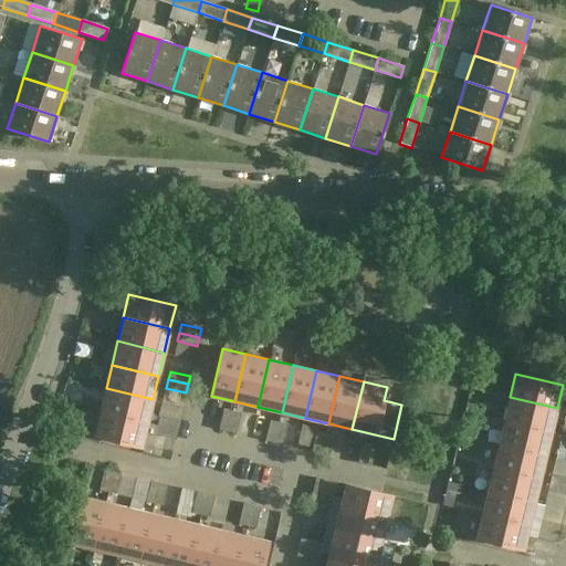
[(106,388),(101,411),(147,422),(153,399),(106,388)]
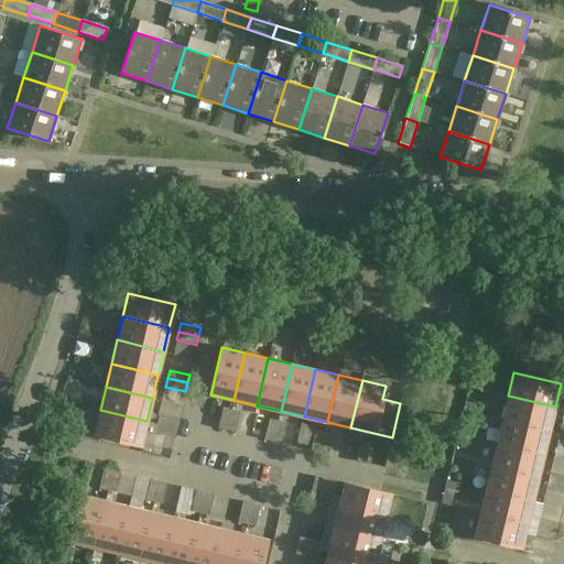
[(502,419),(550,431),(555,407),(508,396),(502,419)]
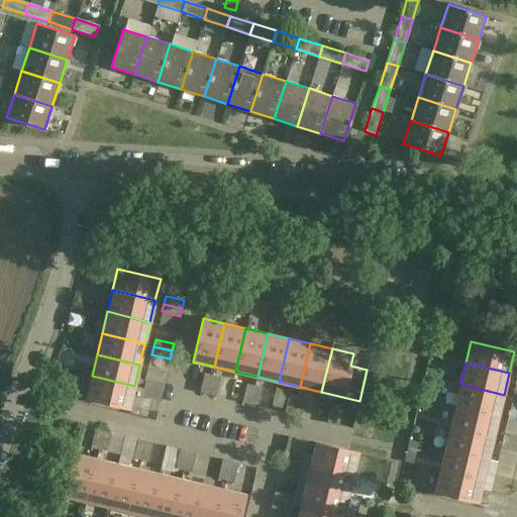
[(212,375),(204,374),(200,392),(208,394),(212,375)]
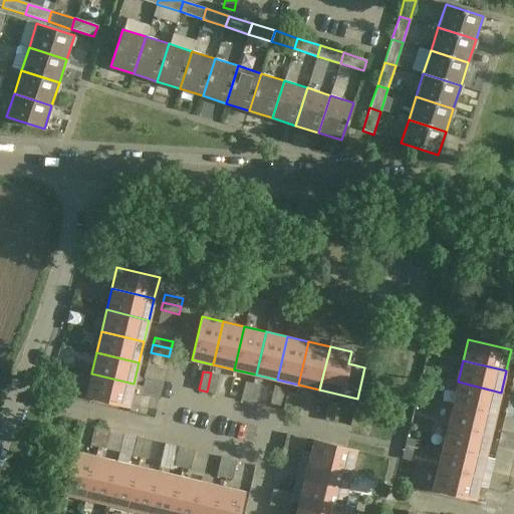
[(219,374),(211,372),(207,392),(214,393),(219,374)]
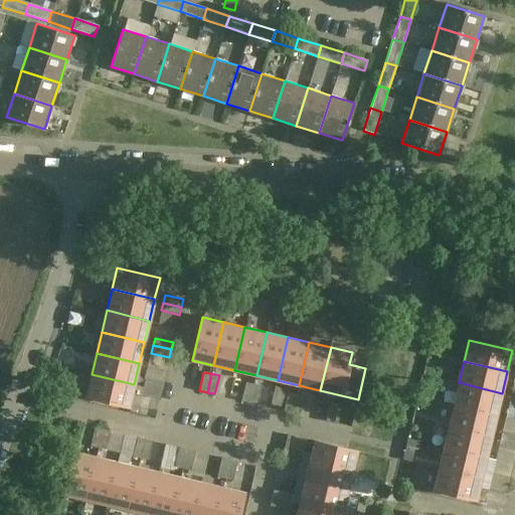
[(129,406),(134,384),(92,374),(87,396),(129,406)]
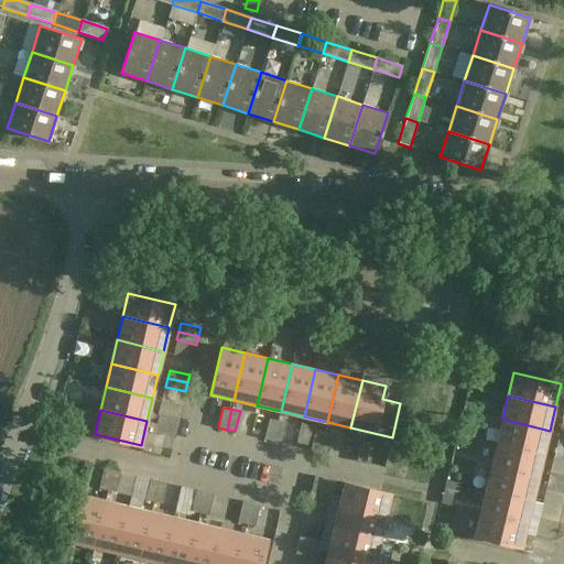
[(176,429),(179,420),(159,415),(156,424),(176,429)]
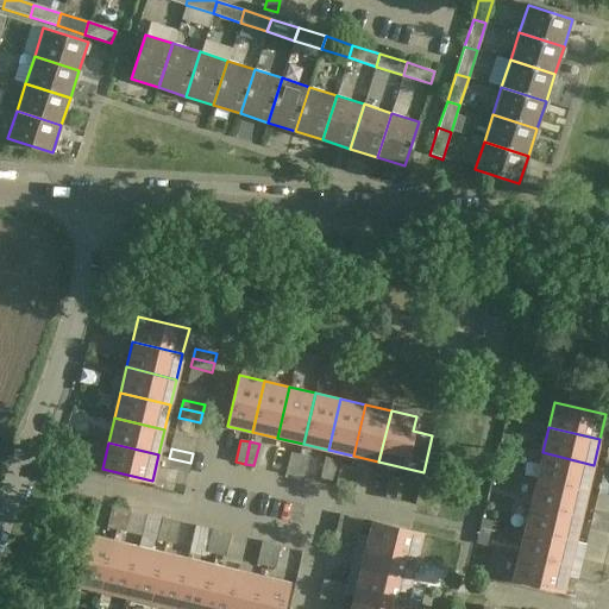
[(300,453),(290,451),(286,473),(294,475),(300,453)]
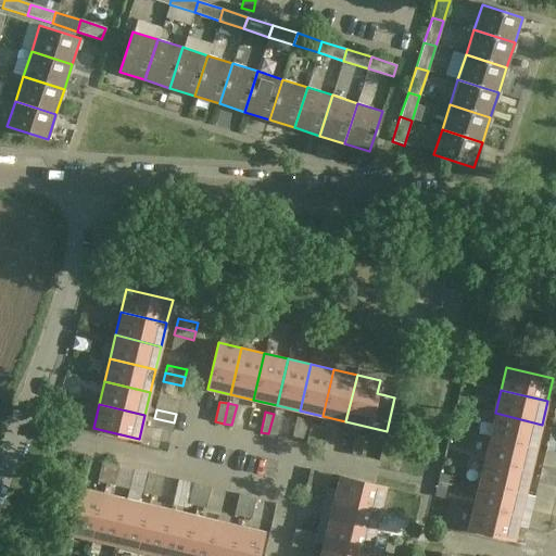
[(495,413),(490,437),(536,447),(542,425),(495,413)]
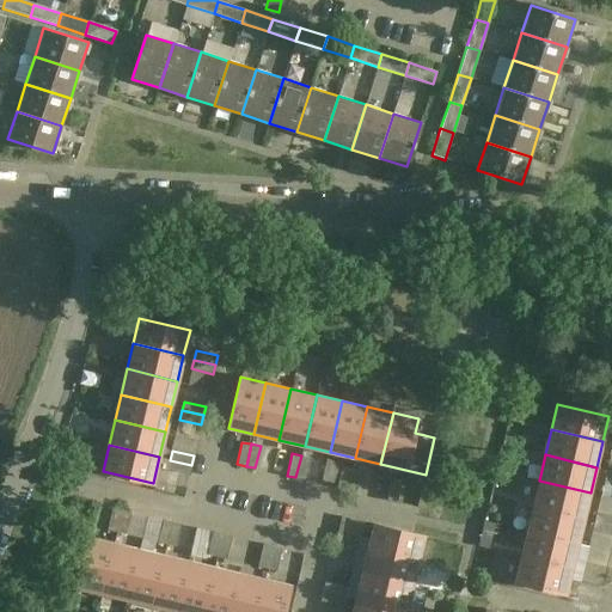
[(295,477),(305,479),(311,458),(301,456),(295,477)]
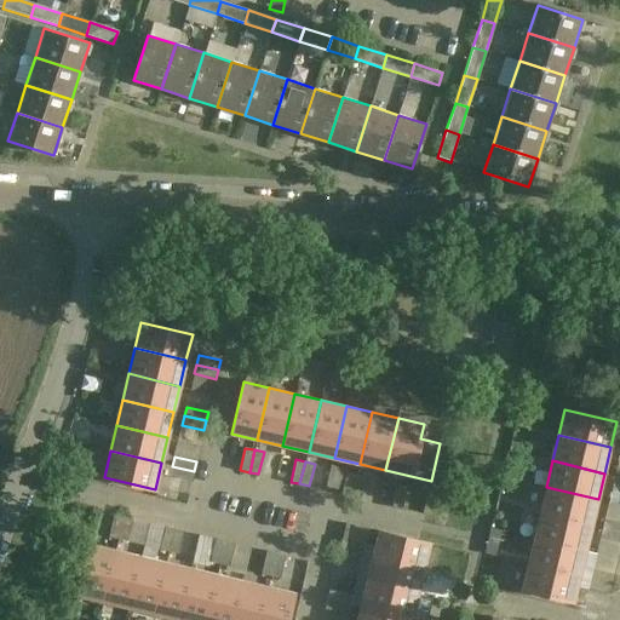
[(172,466),(170,475),(193,481),(194,471),(172,466)]
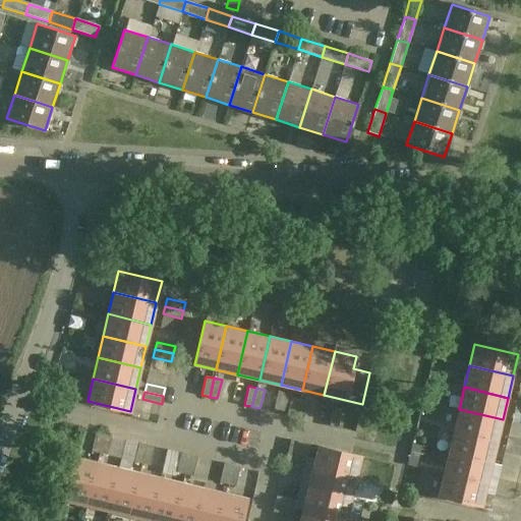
[(299,398),(291,397),(287,415),(294,417),(299,398)]
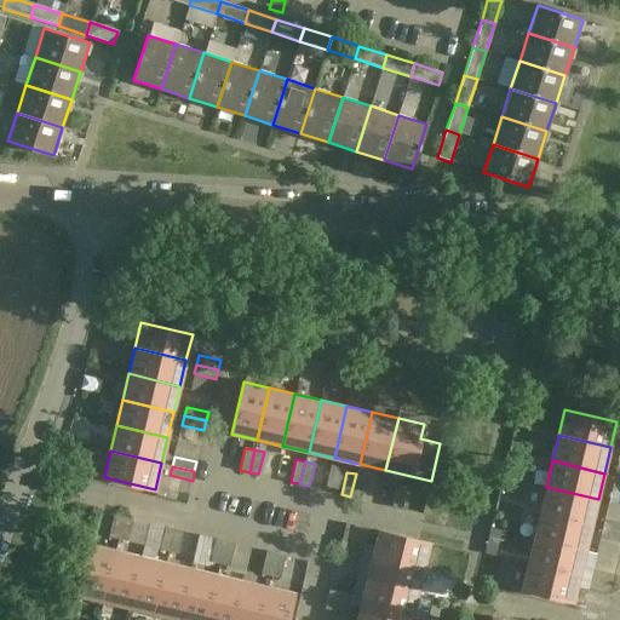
[(350,497),(360,498),(365,476),(356,474),(350,497)]
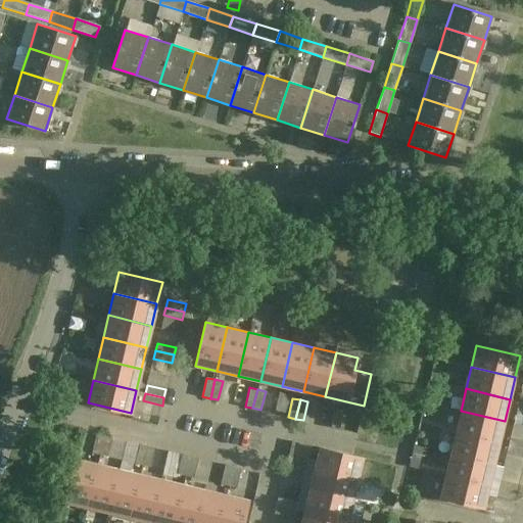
[(343,411),(335,409),(331,427),(339,429),(343,411)]
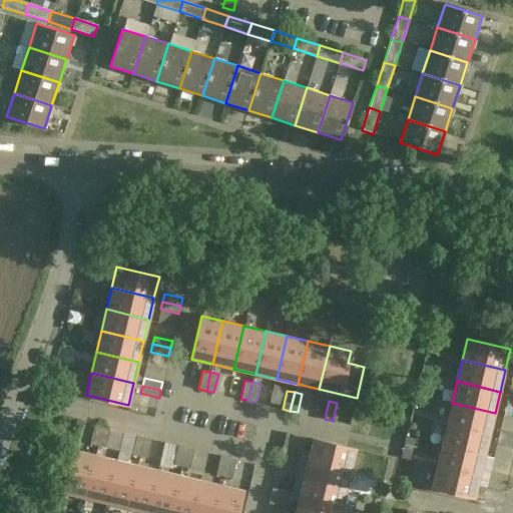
[(447,424),(490,434),(495,413),(452,403),(447,424)]
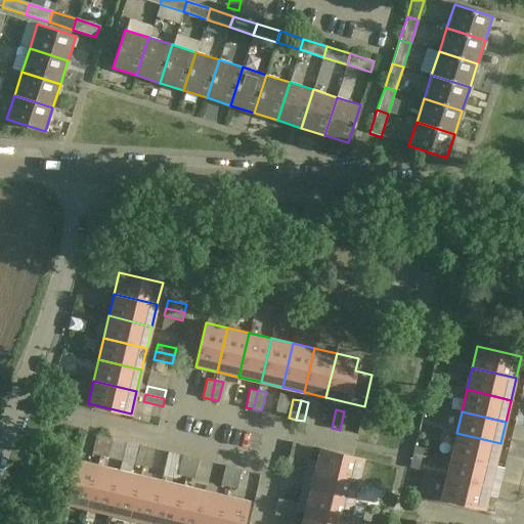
[(509,436),(523,438),(523,425),(512,422),(509,436)]
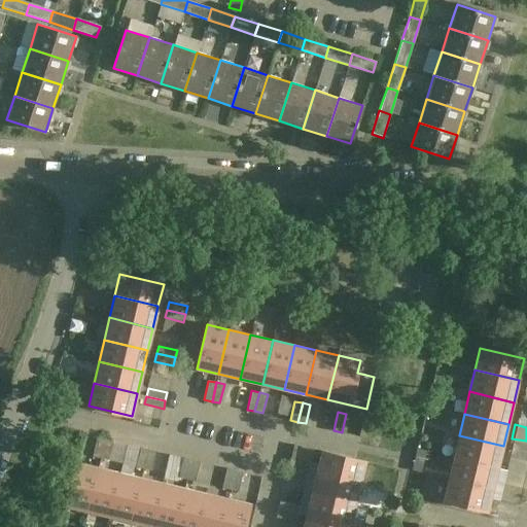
[(459,435),(454,457),(497,468),(503,446),(459,435)]
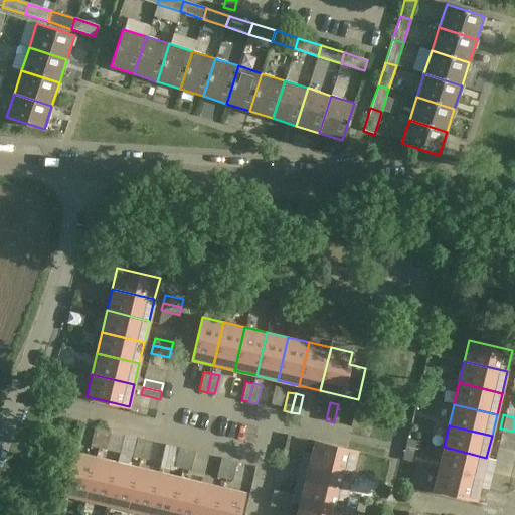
[(102,428),(94,427),(90,446),(98,448),(102,428)]
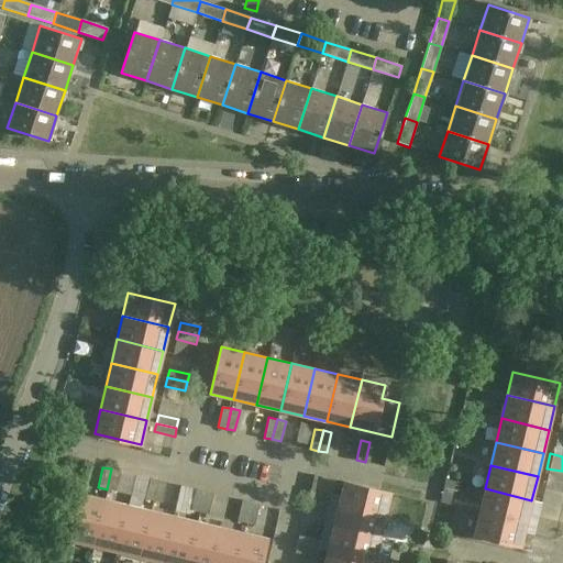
[(120,471),(111,468),(107,489),(116,490),(120,471)]
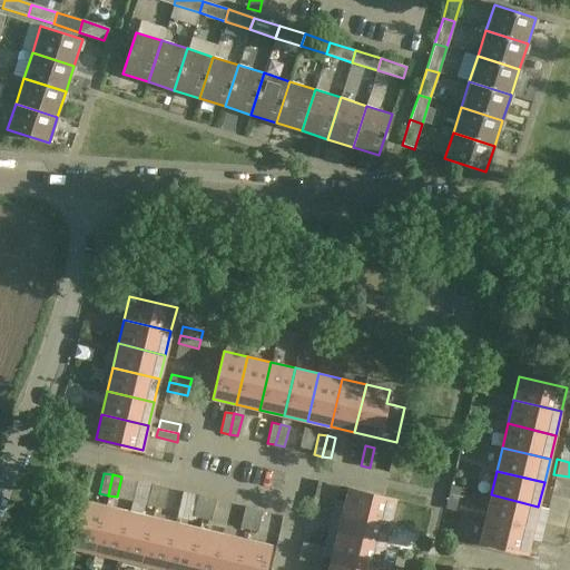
[(569,489),(569,480),(556,478),(553,485),(569,489)]
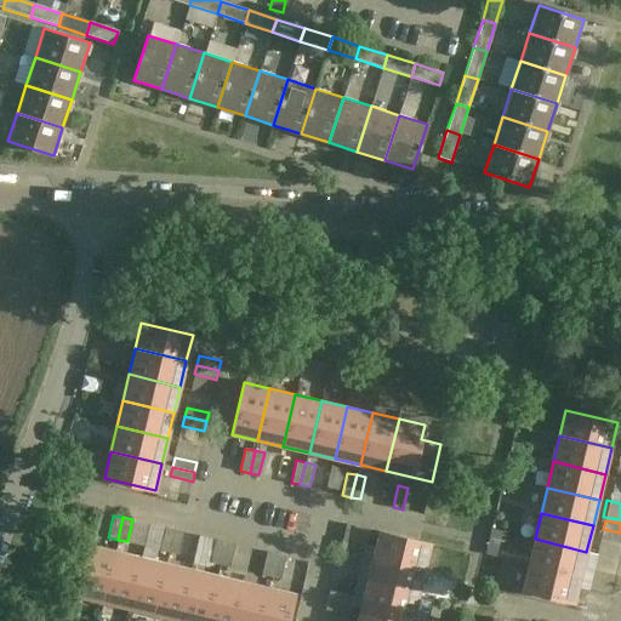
[(174,529),(165,527),(159,550),(169,552),(174,529)]
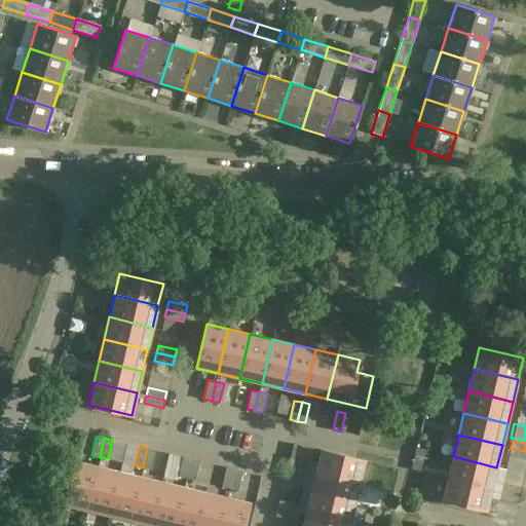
[(155,450),(147,448),(143,467),(150,468),(155,450)]
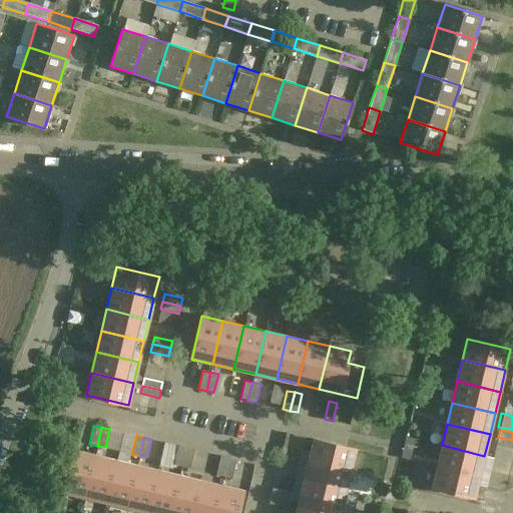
[(512,440),(498,437),(496,445),(512,448),(512,440)]
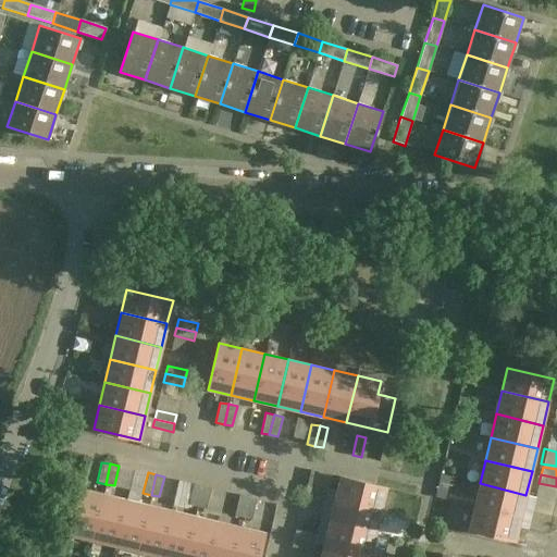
[(385,487),(339,477),(334,499),(380,510),(385,487)]
